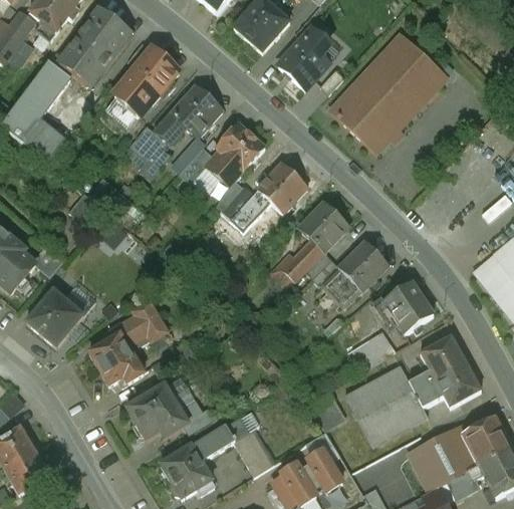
[(37,0),(29,12),(41,21),(35,30),(50,42),(67,18),(71,20),(78,11),(74,8),(79,0),(37,0)]
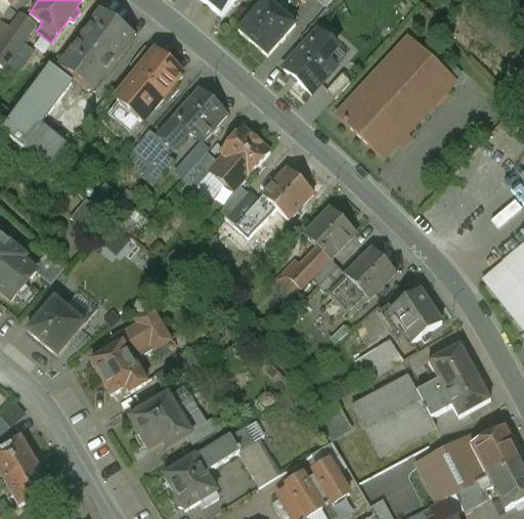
[(205,0),(221,13),(231,1),(232,2),(234,0),(205,0)]
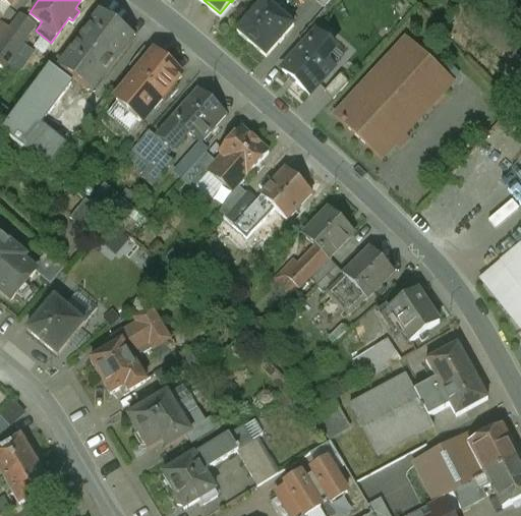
[(293,22),(268,0),(262,0),(237,27),(266,52),(293,22)]
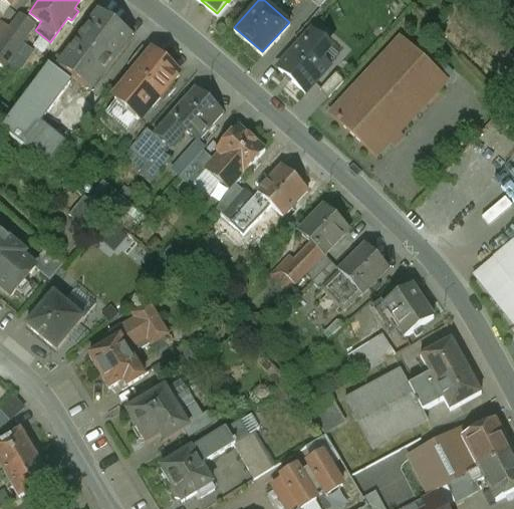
[(129,31),(99,9),(59,64),(72,74),(81,80),(87,85),(98,70),(101,72),(119,48),(116,46),(129,31)]
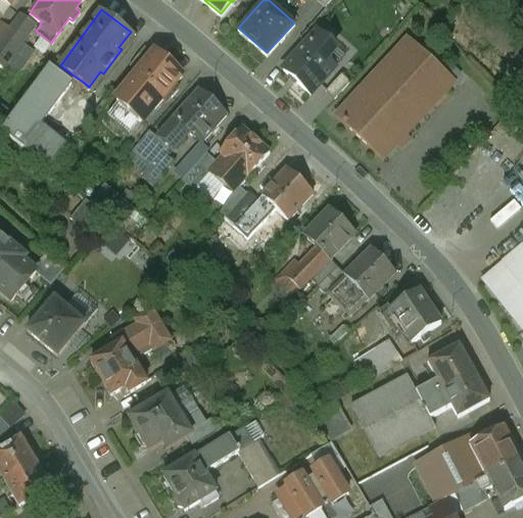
[(36,22),(19,10),(9,25),(0,38),(0,64),(3,67),(15,50),(22,41),(36,22)]
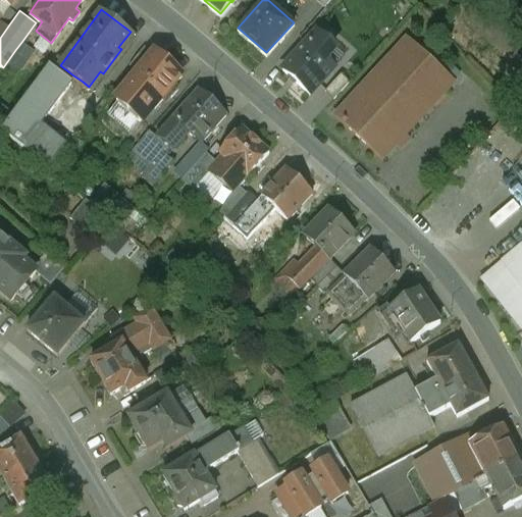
[(0,38),(9,24),(1,18),(0,19),(0,38)]
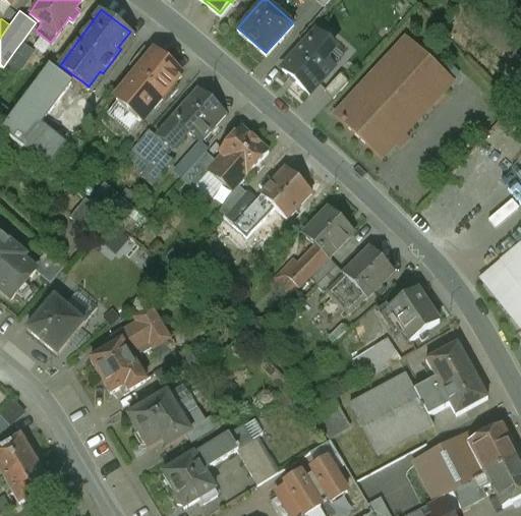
[(317,30),(307,41),(323,55),(333,44),(317,30)]
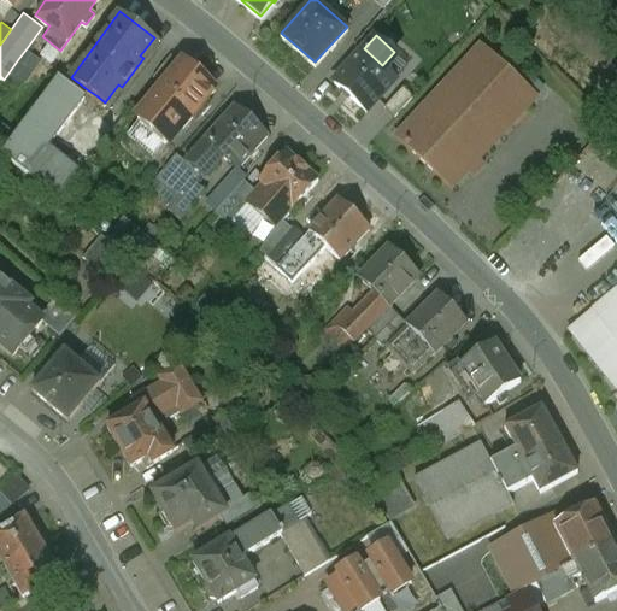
[(482,40),(395,131),(450,181),(534,90),(482,40)]
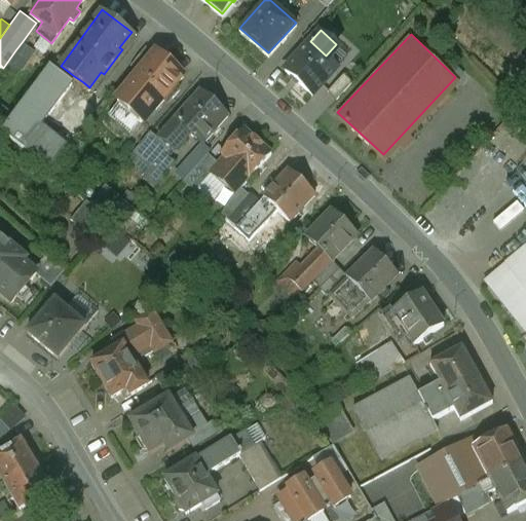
[(310,41),(308,39),(284,67),(312,91),(336,64),(326,56),(310,41)]
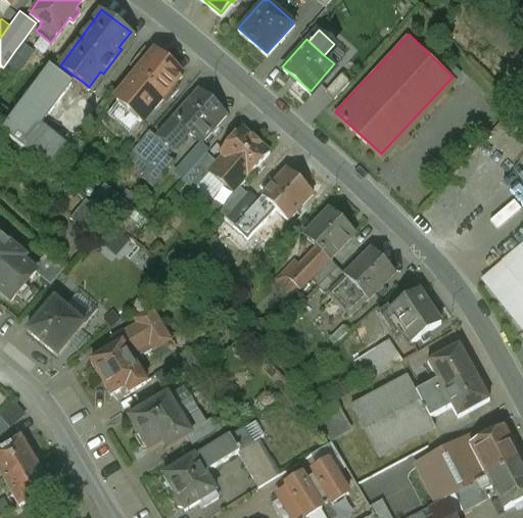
[(22,41),(15,50),(26,57),(33,48),(22,41)]
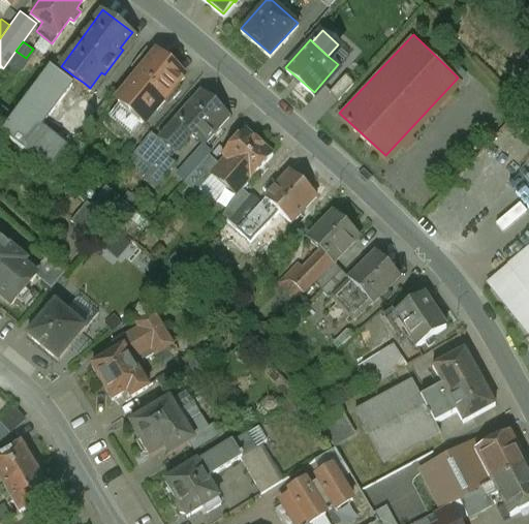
[(139,69),(154,52),(146,44),(131,63),(139,69)]
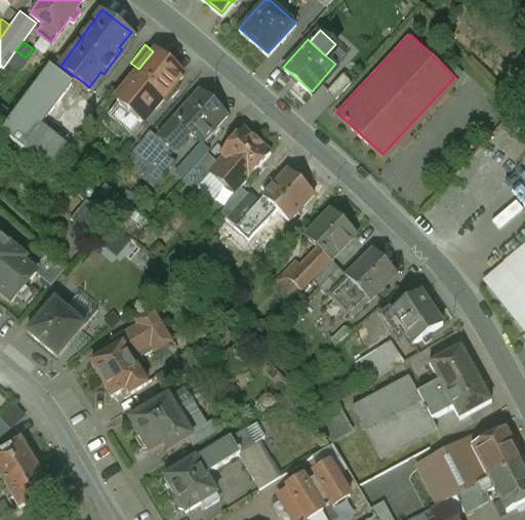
[(183,73),(155,49),(153,51),(138,69),(128,82),(129,83),(116,100),(140,119),(153,104),(156,106),(183,73)]
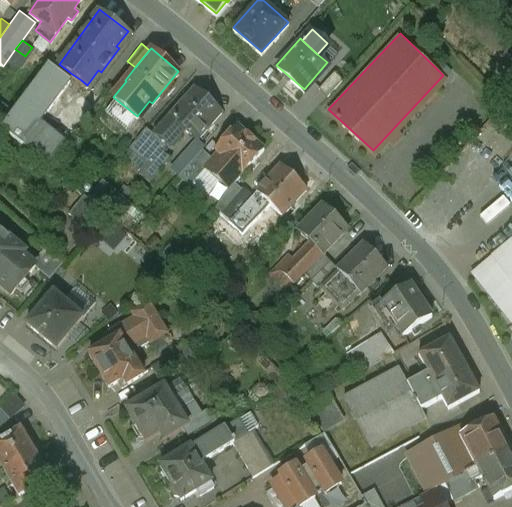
[(72,74),(59,64),(50,58),(0,125),(47,162),(61,144),(52,136),(49,139),(33,126),(57,94),(72,74)]
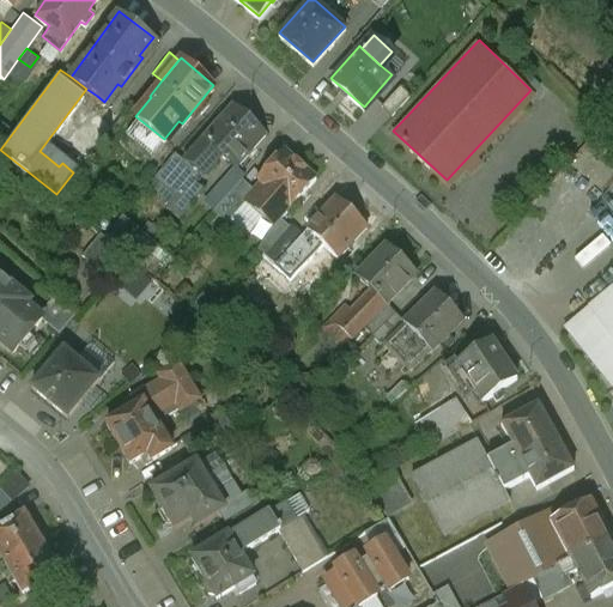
[(411,92),(400,82),(382,102),(393,111),(411,92)]
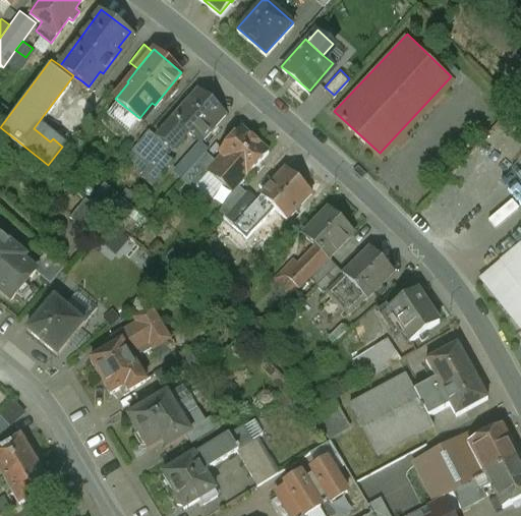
[(73,75),(58,96),(67,102),(82,81),(73,75)]
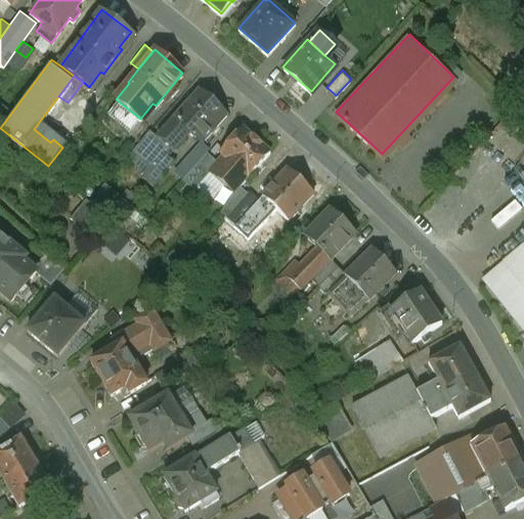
[(227,112),(200,87),(174,115),(176,116),(160,133),(174,145),(189,129),(202,140),(227,112)]
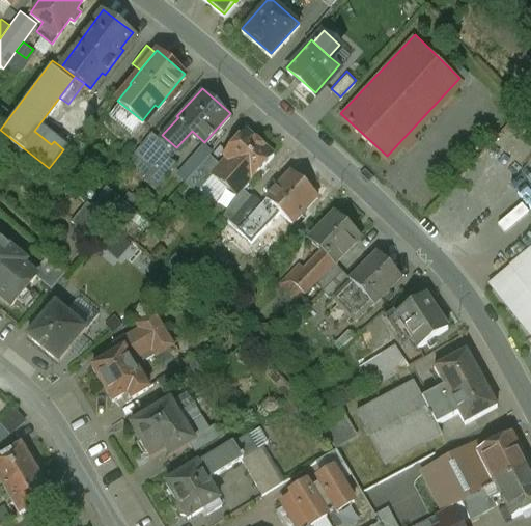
[(273,153),(246,128),(223,153),(225,155),(220,161),(221,163),(214,171),(229,185),(234,180),(243,187),(273,153)]
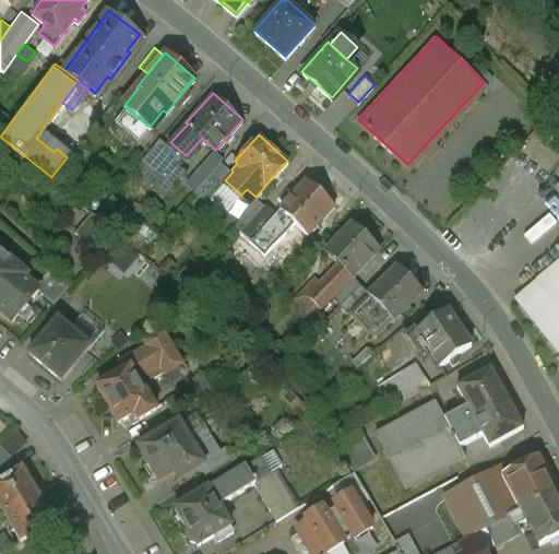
[(179,154),(159,137),(141,158),(161,176),(179,154)]
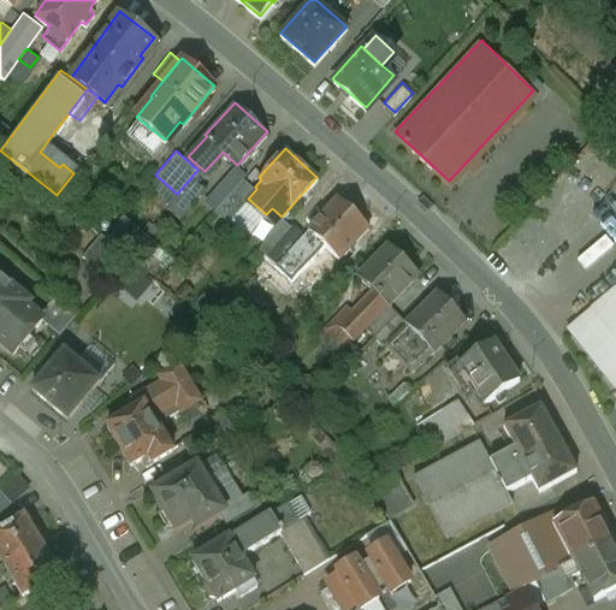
[(256,189),(255,187),(243,177),(214,207),(229,219),(248,199),(256,189)]
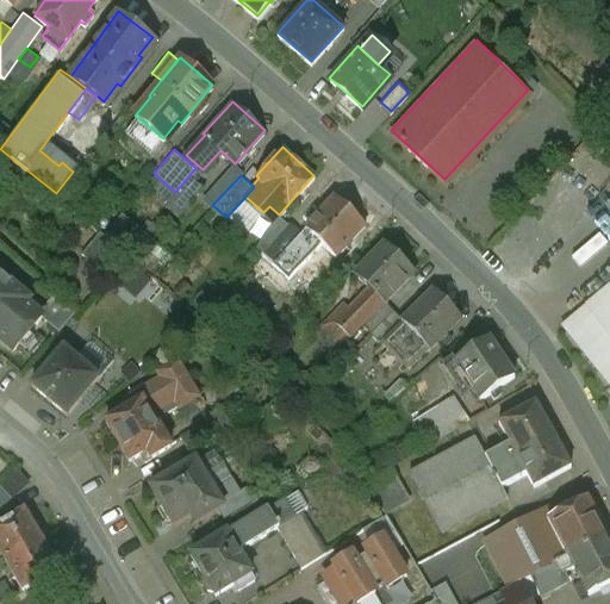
[(366,222),(334,192),(305,224),(306,226),(303,231),(279,256),(293,269),(321,240),(336,254),(366,222)]
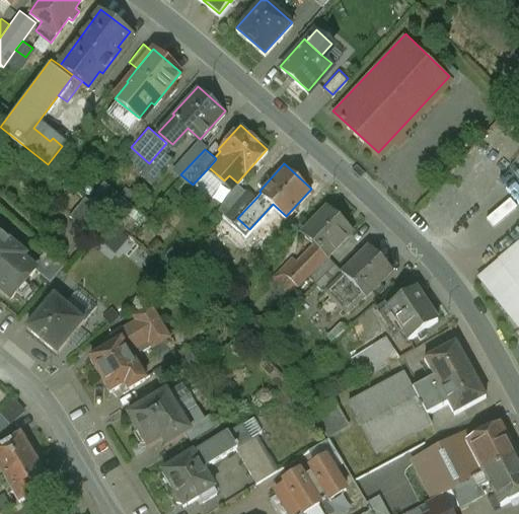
[(133,205),(103,179),(88,198),(106,213),(118,223),(133,205)]
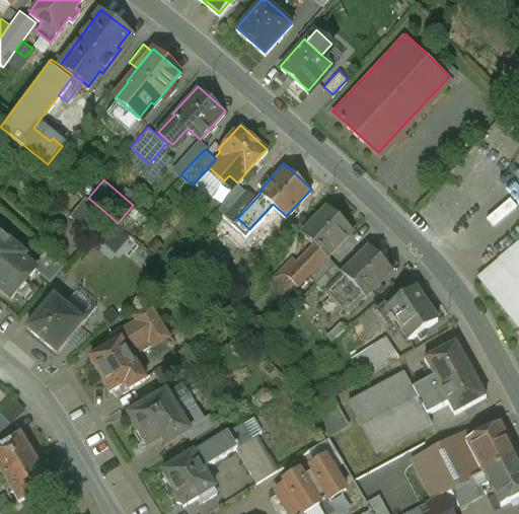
[(237,218),(257,197),(247,187),(223,213),(233,222),(237,218)]
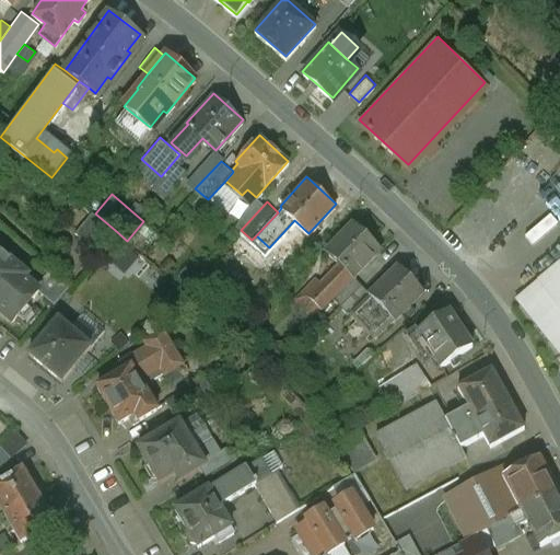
[(115,230),(95,214),(92,210),(74,231),(97,250),(115,230)]
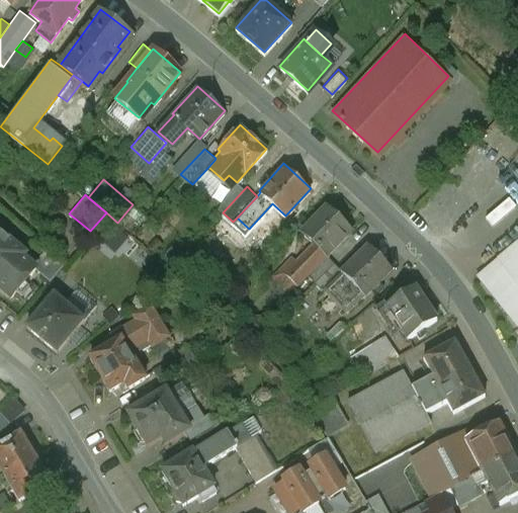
[(325,253),(326,254),(351,229),(326,203),(300,230),(314,242),(296,260),(291,255),(273,274),(289,289),(308,272),(325,253)]
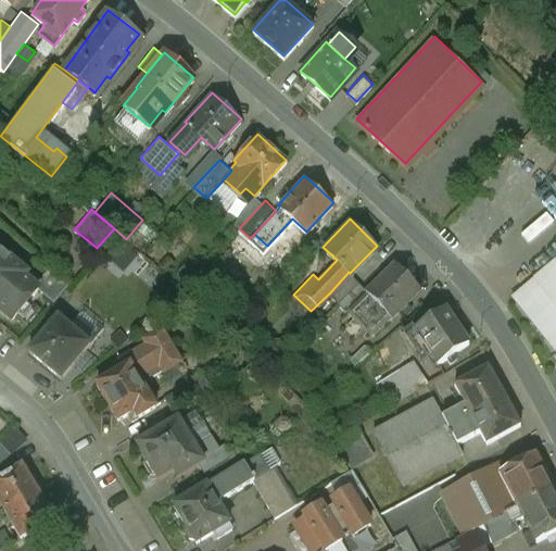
[(26,271),(0,249),(0,307),(12,317),(38,287),(34,283),(23,274),(26,271)]
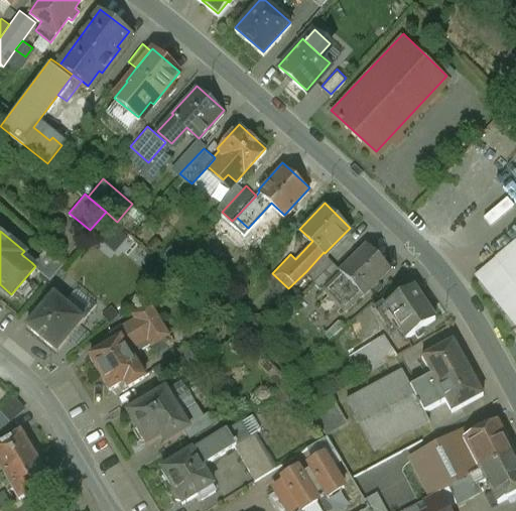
[(515,236),(474,270),(515,322),(515,236)]
